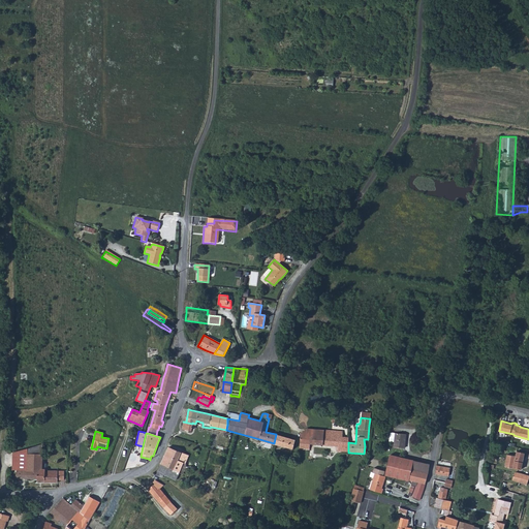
[(394,442),(394,446),(403,448),(405,434),(395,433),(394,442)]
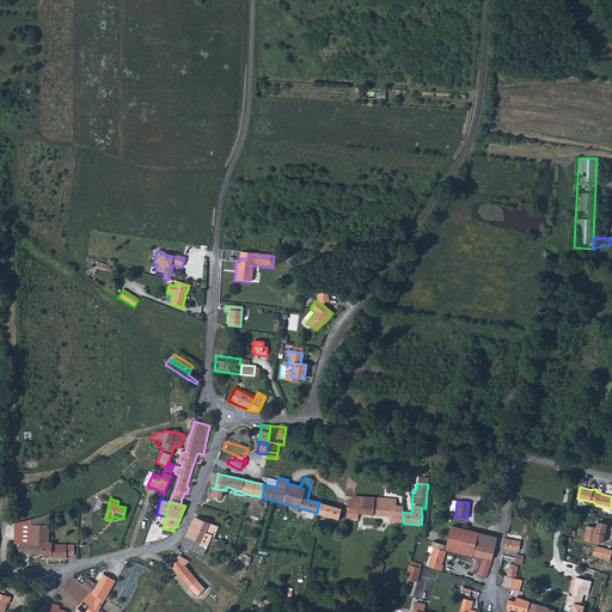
[(319,502),(317,513),(324,515),(338,520),(342,509),(319,502)]
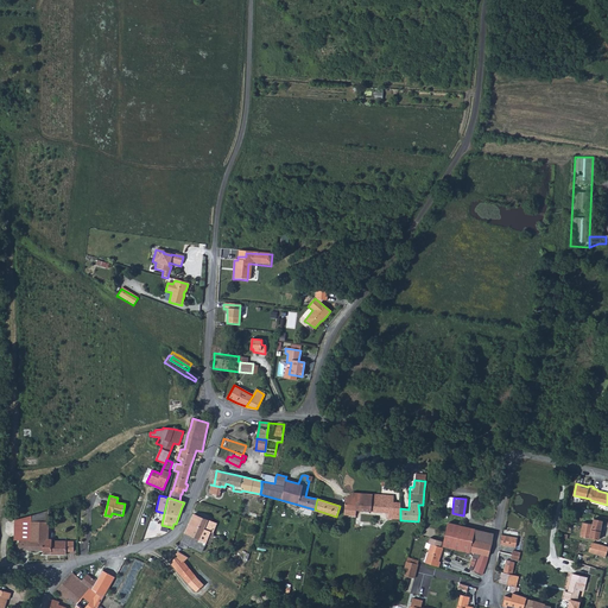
[(387,519),(398,519),(400,519),(400,508),(399,508),(400,502),(392,501),(359,499),(346,499),(344,515),(355,515),(355,511),(362,511),(388,513),(387,519)]
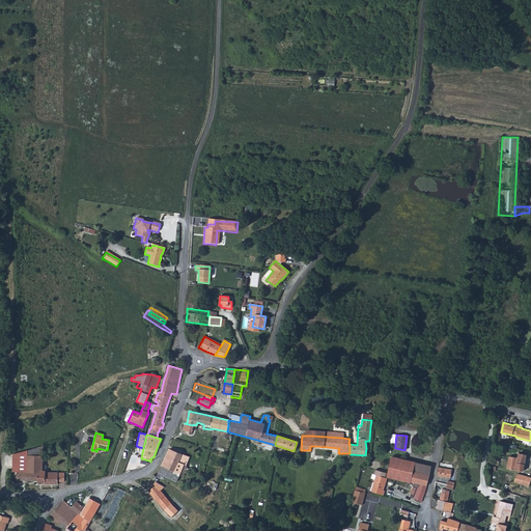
[(27,450),(27,456),(43,456),(43,446),(27,450)]
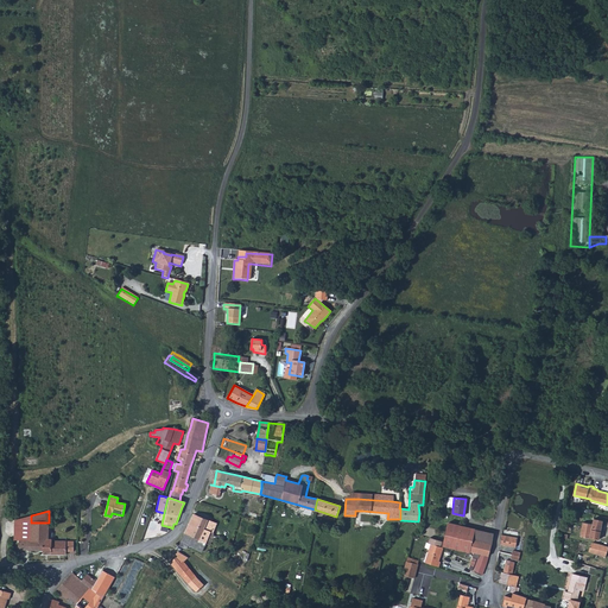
[(185,533),(184,533),(184,534),(194,538),(192,539),(196,540),(204,544),(207,544),(207,543),(209,544),(213,534),(213,533),(215,527),(206,524),(208,520),(198,517),(194,514),(189,523),(185,533)]
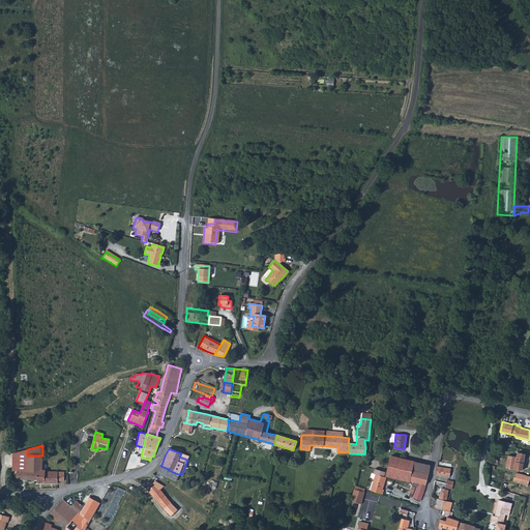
[(508,455),(505,467),(522,470),(523,465),(525,453),(521,453),(518,452),(517,457),(508,455)]
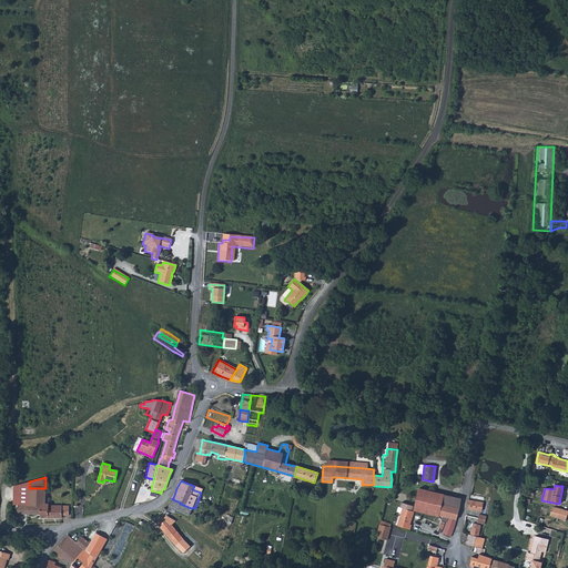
[(29,496),(29,505),(26,505),(26,515),(28,515),(28,514),(31,514),(32,506),(44,506),(44,505),(51,505),(51,504),(44,504),(46,490),(46,488),(29,488),(29,492),(29,496)]
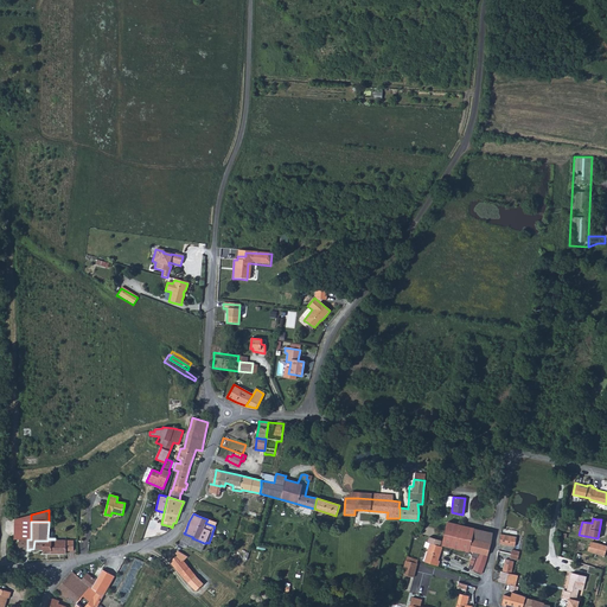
[(474,529),(448,522),(442,545),(468,553),(468,551),(471,540),(474,529)]
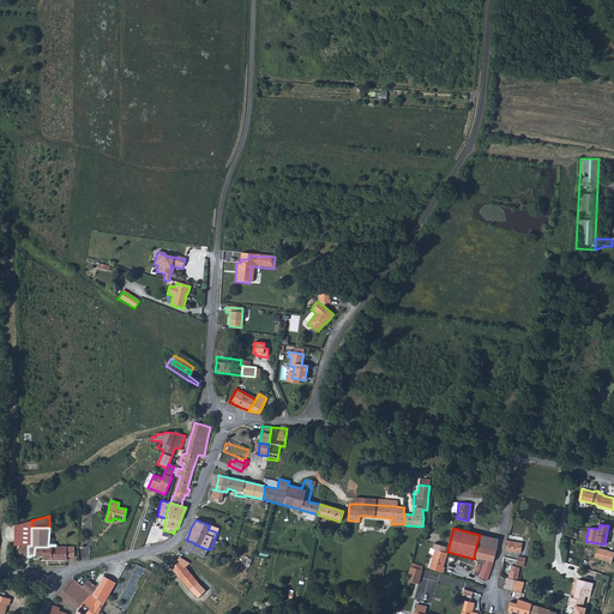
[(497,549),(499,539),(494,537),(489,536),(480,535),(476,546),(497,549)]
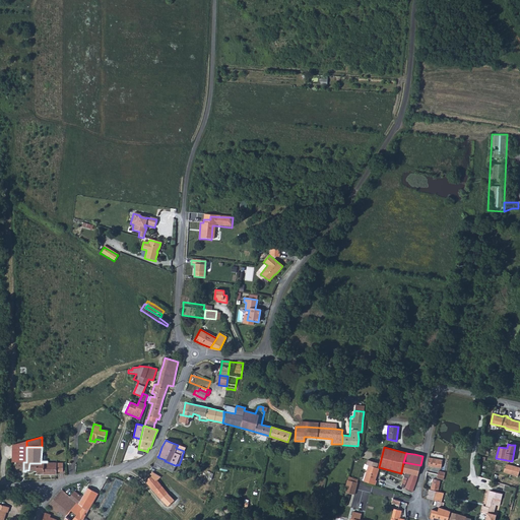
[(26,462),(26,454),(15,454),(15,471),(23,471),(23,462),(26,462)]
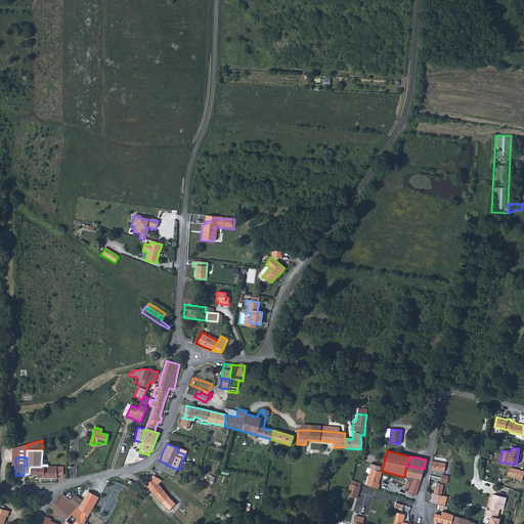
[(156,468),(166,472),(169,466),(166,465),(167,464),(159,461),(156,468)]
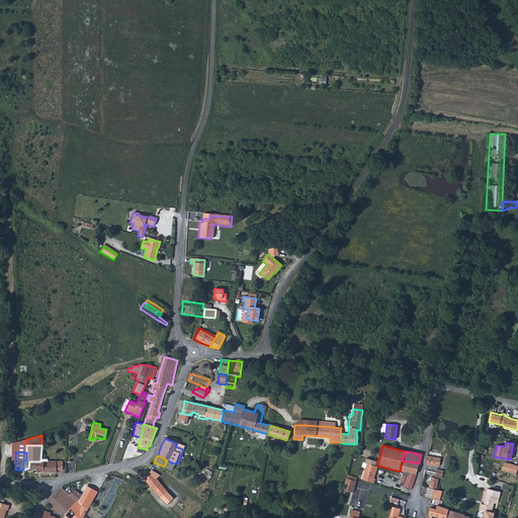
[(440,458),(427,456),(426,463),(438,466),(440,458)]
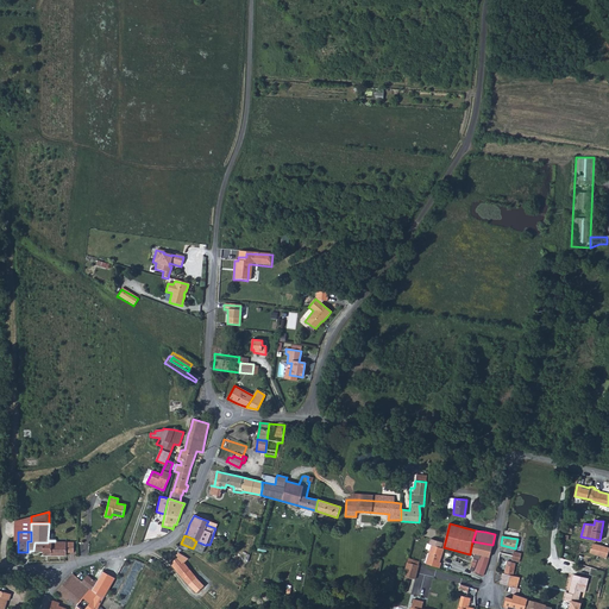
[(30,551),(30,552),(50,552),(50,556),(58,556),(67,556),(67,552),(73,552),(73,542),(58,542),(55,542),(55,541),(48,541),(48,542),(35,542),(33,551),(30,551)]
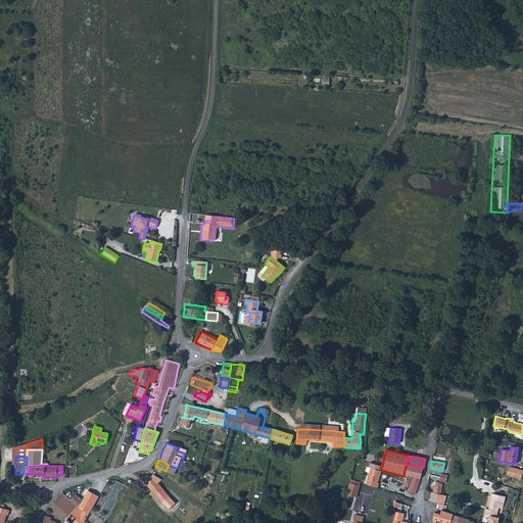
[(169,465),(165,471),(169,472),(175,474),(178,468),(176,468),(169,465)]
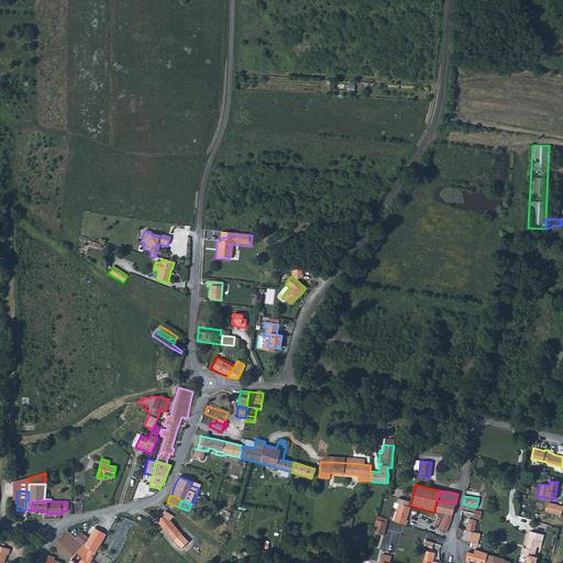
[(455,504),(437,500),(434,511),(444,514),(440,526),(438,528),(446,532),(452,515),(455,504)]
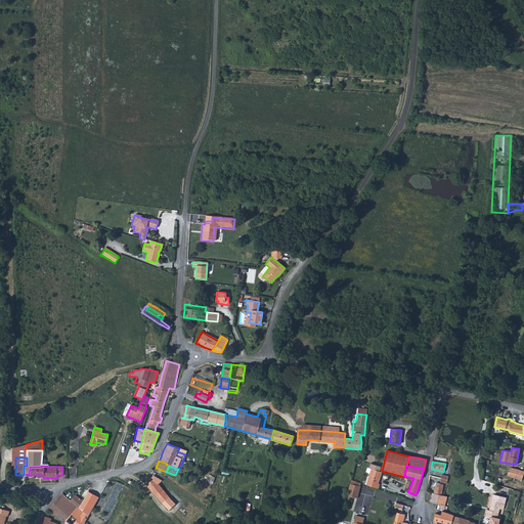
[(510,476),(521,480),(523,471),(520,470),(510,468),(507,475),(510,476)]
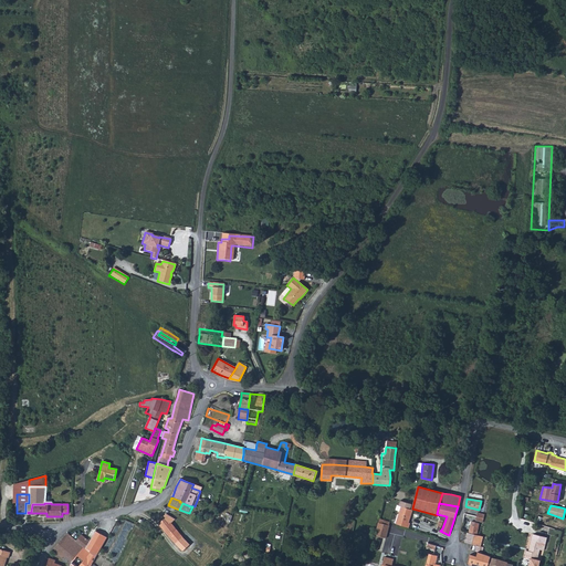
[(396,521),(396,523),(408,527),(409,525),(409,523),(408,523),(412,510),(401,506),(396,521)]
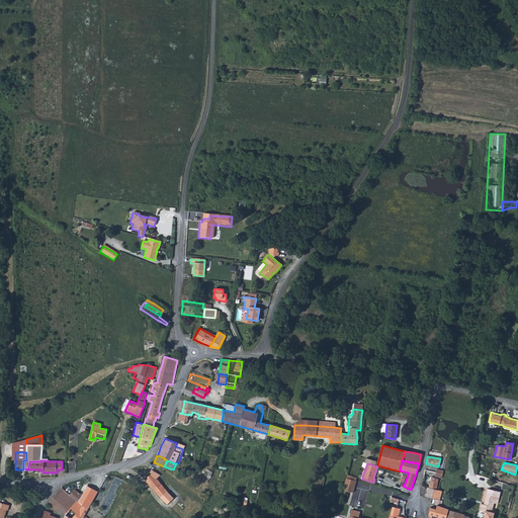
[(212,479),(214,470),(200,467),(197,482),(208,484),(209,479),(212,479)]
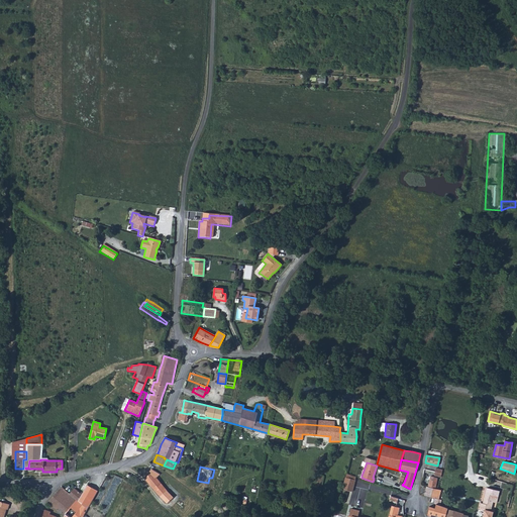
[(150,474),(145,478),(145,479),(156,491),(160,497),(167,491),(166,490),(157,478),(159,475),(151,470),(150,471),(149,472),(150,474)]
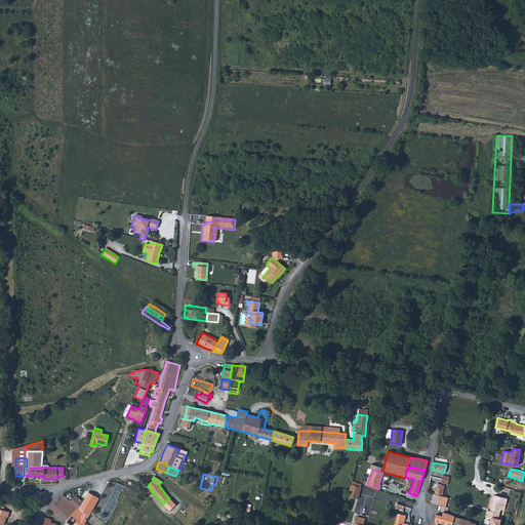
[(436,484),(434,494),(441,495),(443,485),(436,484)]
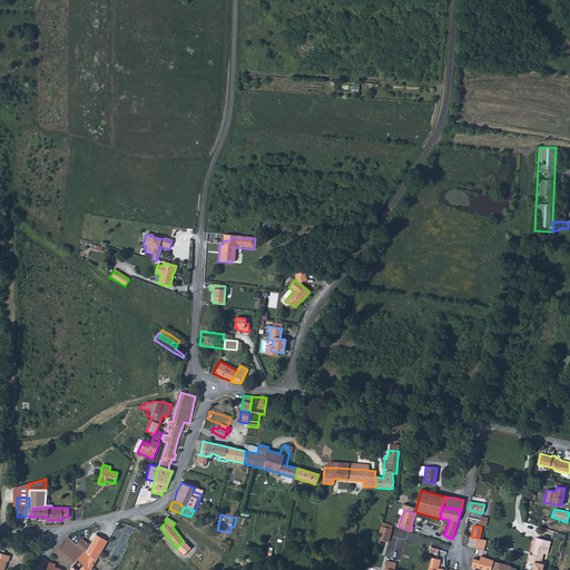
[(377,539),(377,544),(387,547),(391,530),(383,529),(380,528),(377,539)]
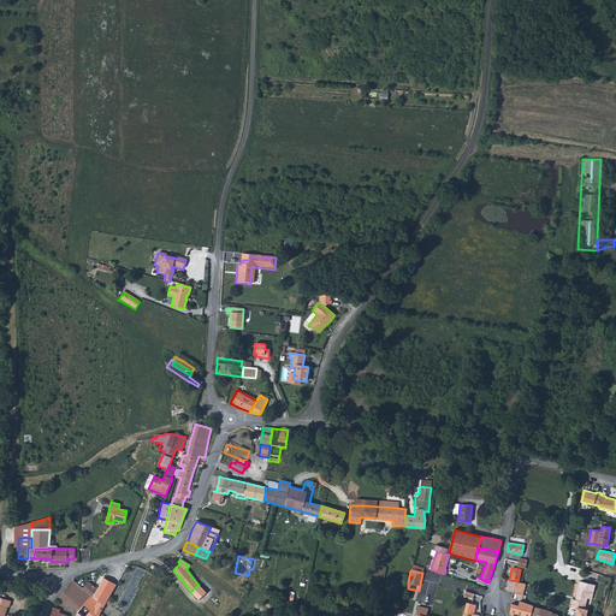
[(73,615),(96,615),(98,615),(106,603),(114,588),(107,584),(102,580),(96,591),(90,585),(84,591),(82,594),(77,598),(70,606),(76,611),(73,615)]
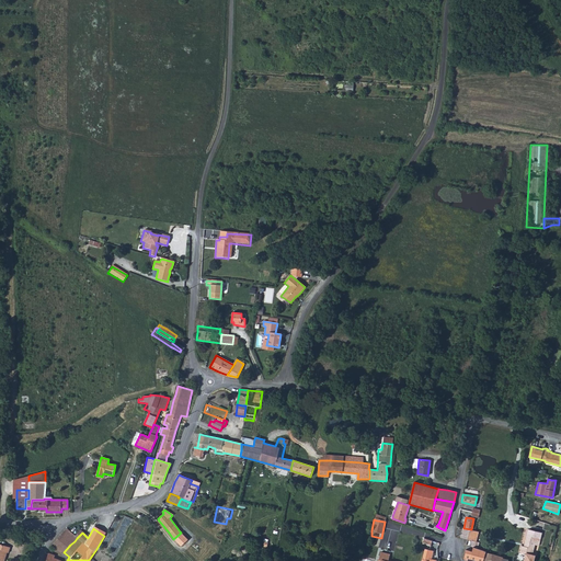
[(462,528),(460,537),(468,539),(471,540),(472,540),(476,530),(471,529),(464,528),(462,528)]
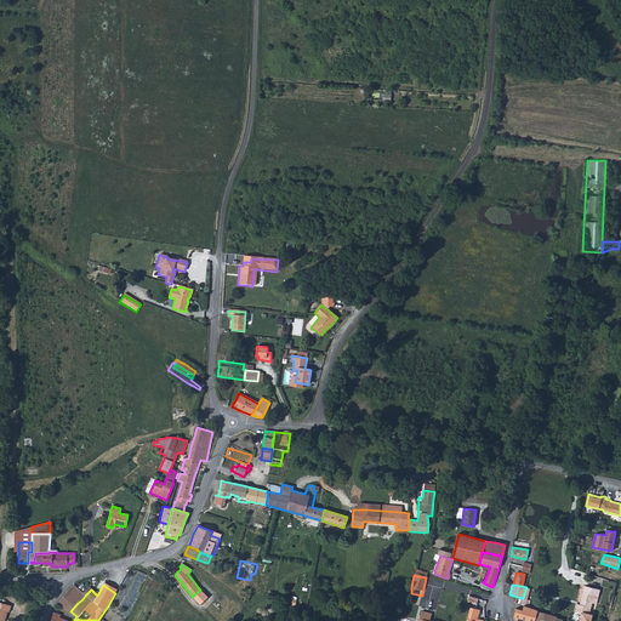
[(577,603),(575,610),(582,611),(579,620),(591,620),(593,614),(590,613),(592,602),(597,603),(600,588),(588,585),(585,585),(582,592),(580,600),(580,603),(577,603)]
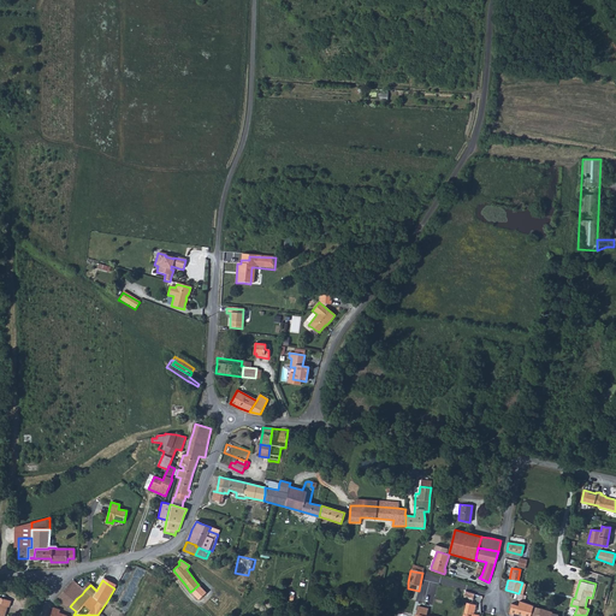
[(71,585),(82,594),(84,591),(83,590),(73,581),(71,585)]
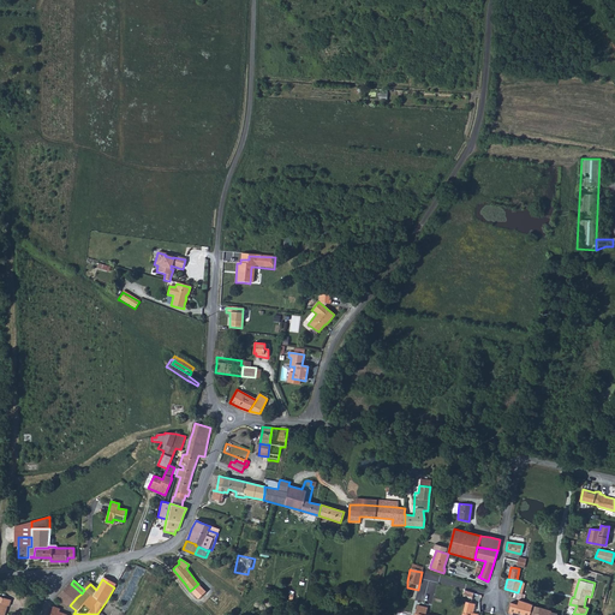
[(58,596),(57,598),(59,601),(66,607),(69,604),(70,605),(77,597),(82,593),(71,584),(70,583),(63,591),(58,596)]
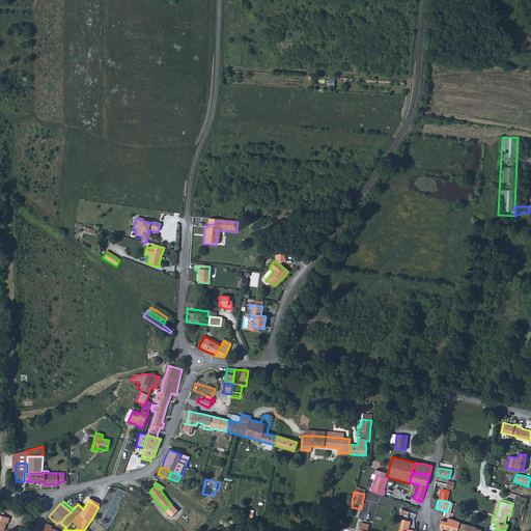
[(171,504),(164,510),(170,516),(174,512),(177,510),(171,504)]
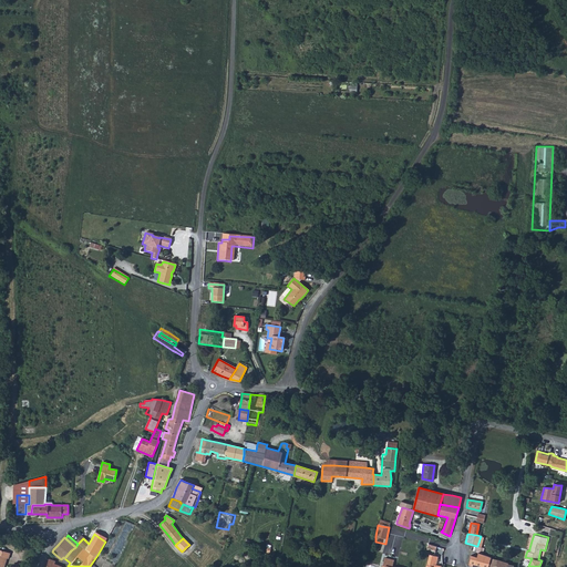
[(0,566),(2,566),(4,564),(3,564),(6,557),(7,558),(8,558),(10,553),(0,548),(0,566)]
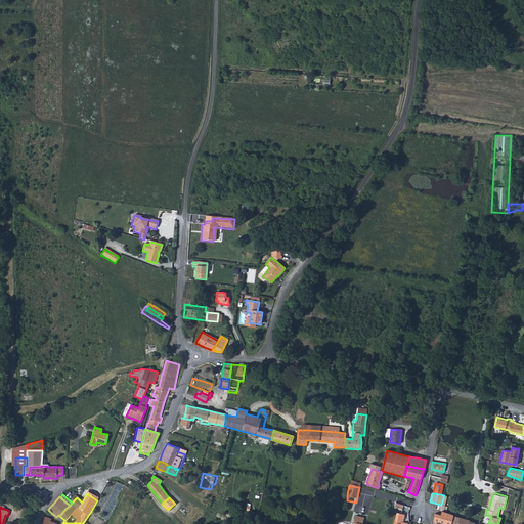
[(435,513),(432,522),(440,523),(441,523),(450,523),(453,516),(453,515),(445,512),(443,511),(441,511),(440,515),(435,513)]
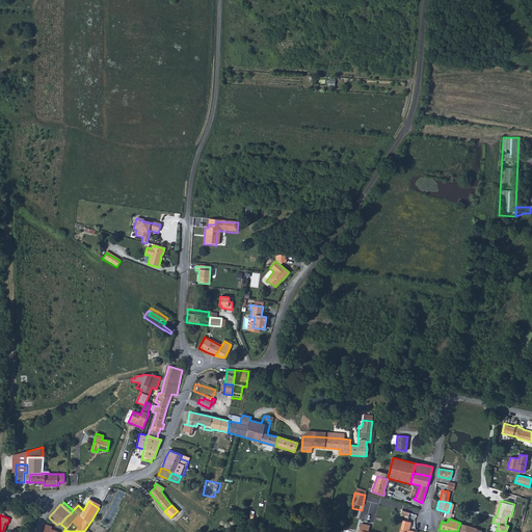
[(401,529),(399,531),(413,531),(414,531),(408,530),(410,523),(406,522),(403,521),(401,529)]
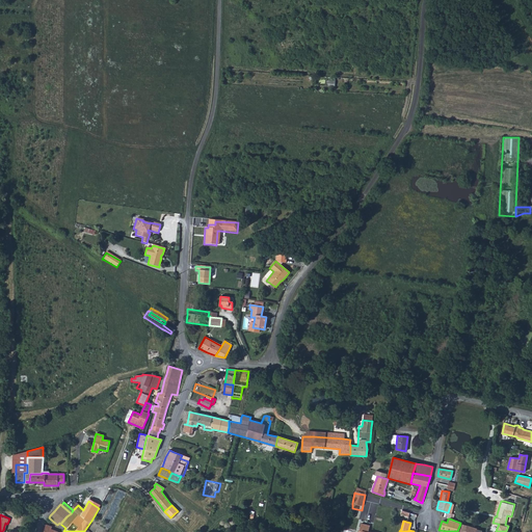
[(361,523),(357,531),(376,531),(373,531),(369,531),(368,531),(369,530),(370,526),(361,523)]
